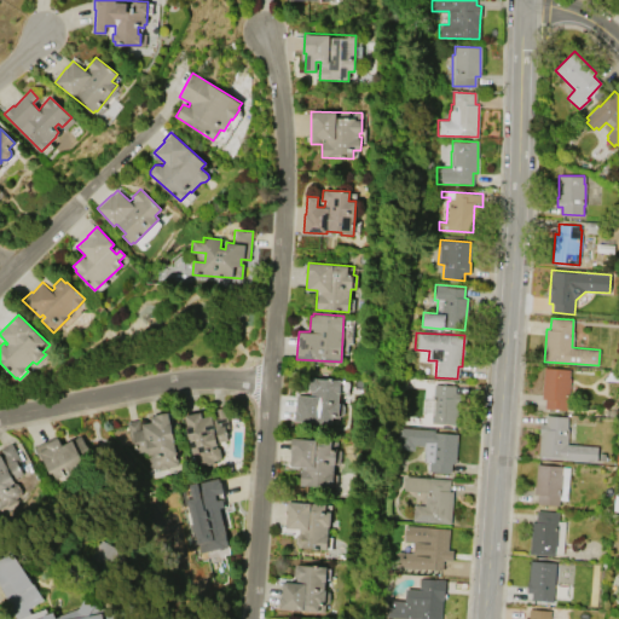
[(544,368),(570,369),(567,410),(545,409),(545,399),(542,399),(544,368)]
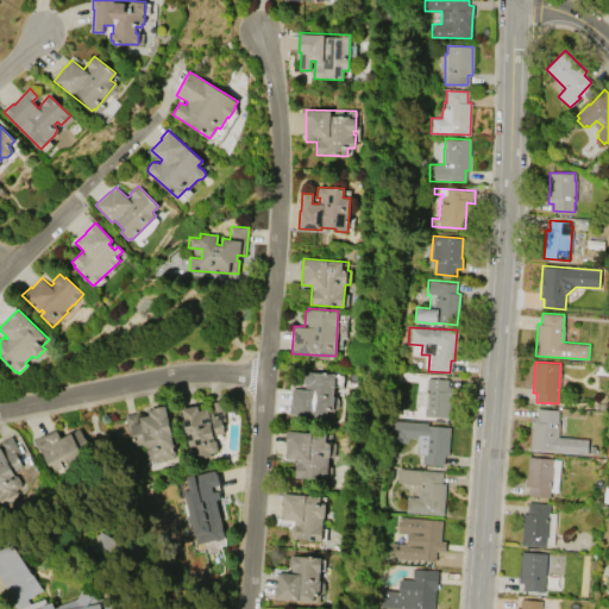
[(306,371),(336,374),(334,385),(333,385),(332,397),(333,397),(332,410),(327,409),(326,418),(289,414),(292,389),(305,390),(306,384),(302,380),(302,375),(306,371)]
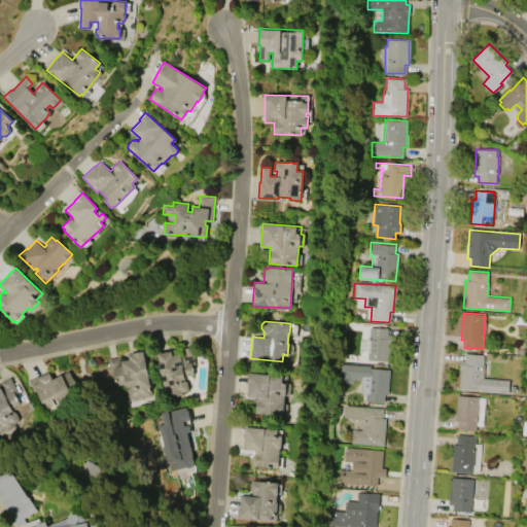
[(389,361),(367,359),(370,326),(388,328),(388,334),(392,335),(391,346),(390,346),(389,361)]
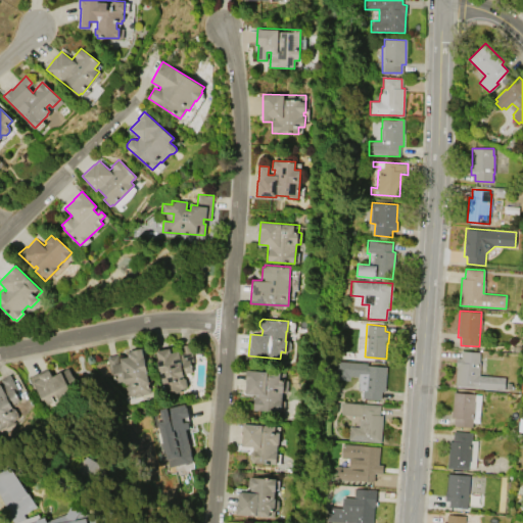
[(185,388),(181,389),(181,391),(174,393),(173,391),(163,393),(157,360),(158,360),(156,350),(190,344),(193,359),(190,360),(193,371),(183,373),(184,377),(185,379),(187,385),(185,388)]
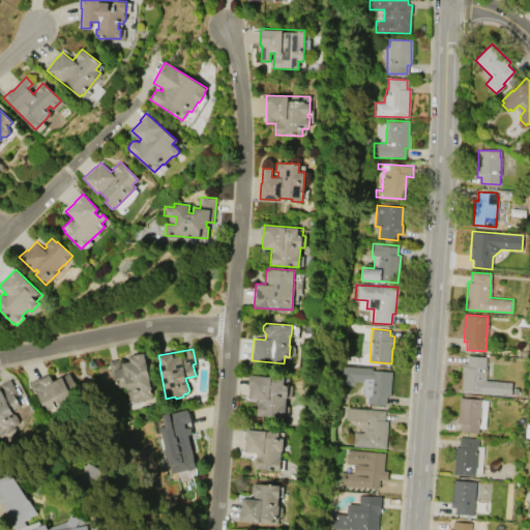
[(127,399),(124,385),(117,387),(114,377),(112,378),(109,360),(122,357),(123,362),(128,361),(127,356),(143,353),(153,399),(135,403),(134,400),(129,401),(127,399)]
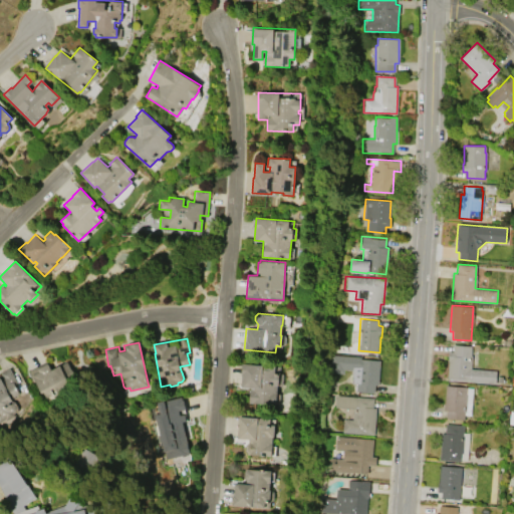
[(495,383),(448,379),(448,377),(449,360),(448,360),(449,351),(453,351),(453,344),(471,345),(471,354),(472,355),(471,368),(496,370),(495,383)]
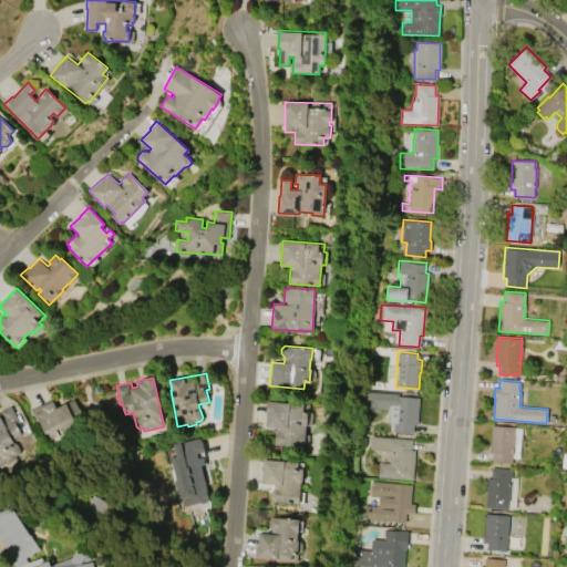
[(366,391),(399,394),(399,395),(420,398),(418,425),(413,425),(413,433),(393,432),(393,422),(389,422),(390,408),(379,408),(379,411),(364,410),(366,391)]
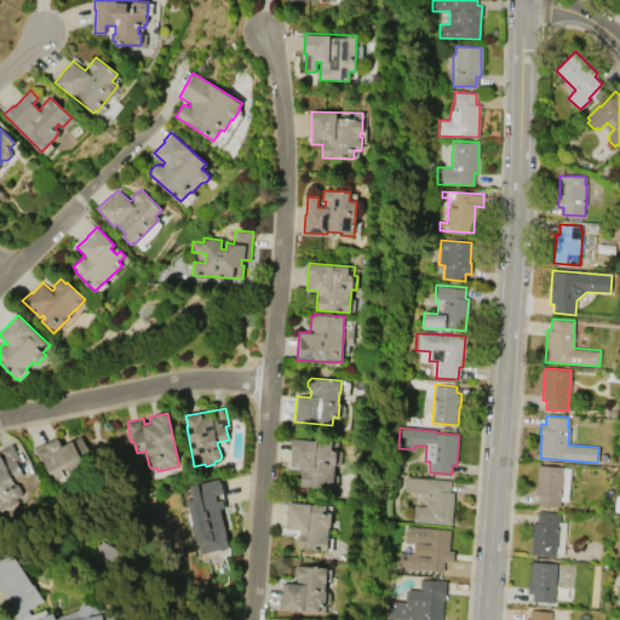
[(34,447),(56,436),(62,446),(81,436),(92,458),(86,460),(91,470),(59,486),(53,475),(51,476),(44,461),(41,463),(34,447)]
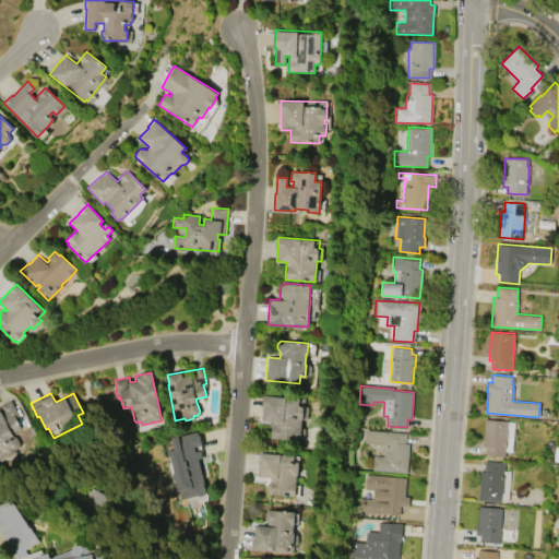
[(298,399),(298,404),(307,405),(306,419),(301,419),(300,426),(301,426),(300,441),(270,439),(272,421),(261,421),(263,395),(298,399)]
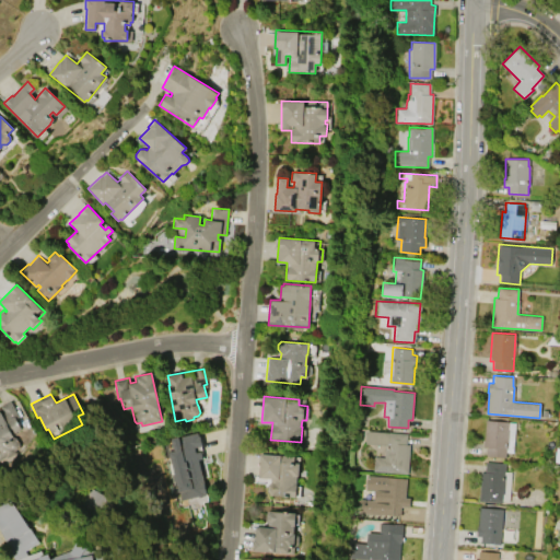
[(0,458),(0,411),(2,410),(0,406),(11,401),(19,417),(16,419),(22,430),(14,433),(20,445),(13,448),(15,453),(8,457),(8,455),(0,458)]
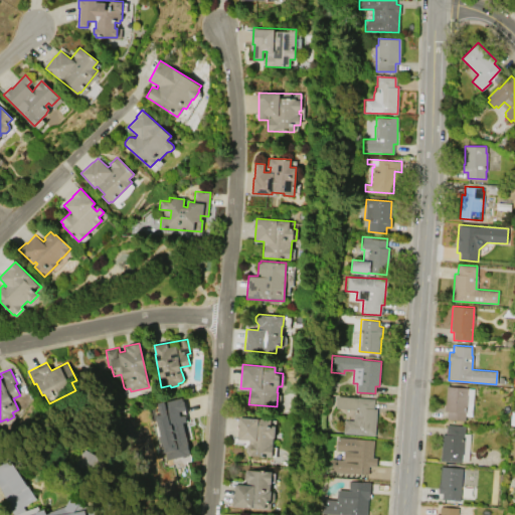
[(445,410),(447,386),(474,388),(472,416),(466,415),(465,419),(447,418),(448,410),(445,410)]
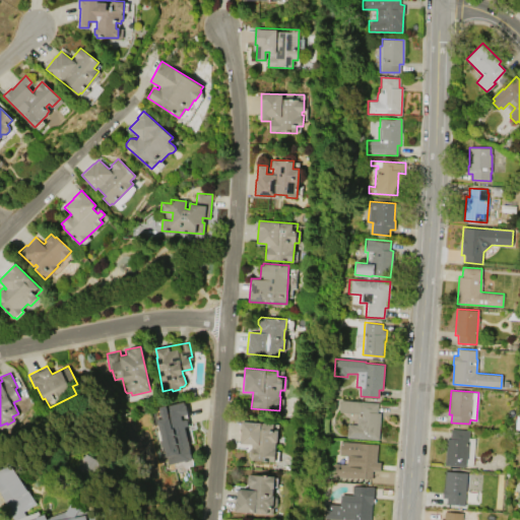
[(379,440),(346,437),(347,424),(356,425),(358,412),(339,411),(340,399),(378,402),(378,412),(381,412),(379,440)]
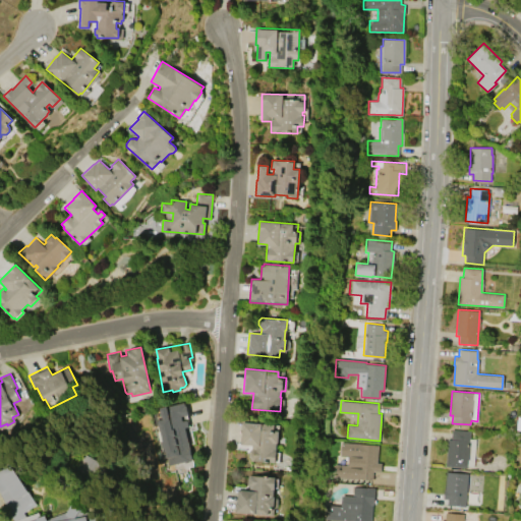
[(192,459),(168,465),(166,457),(164,458),(163,451),(164,451),(155,408),(185,402),(187,414),(181,416),(182,420),(187,419),(188,426),(185,427),(192,459)]
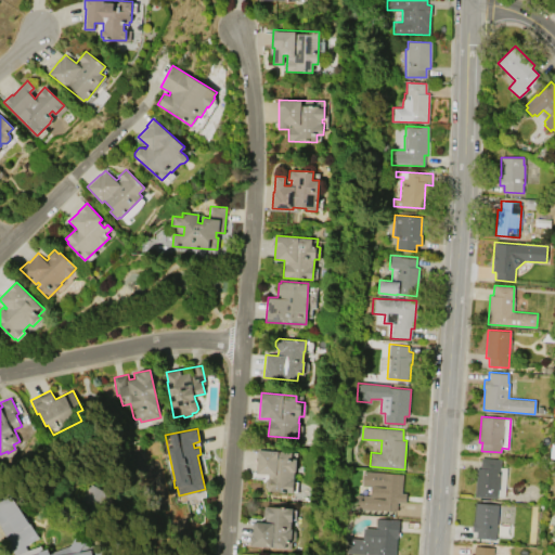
[(268,479),(268,474),(256,473),(258,450),(296,453),(293,492),(267,490),(265,487),(265,480),(268,479)]
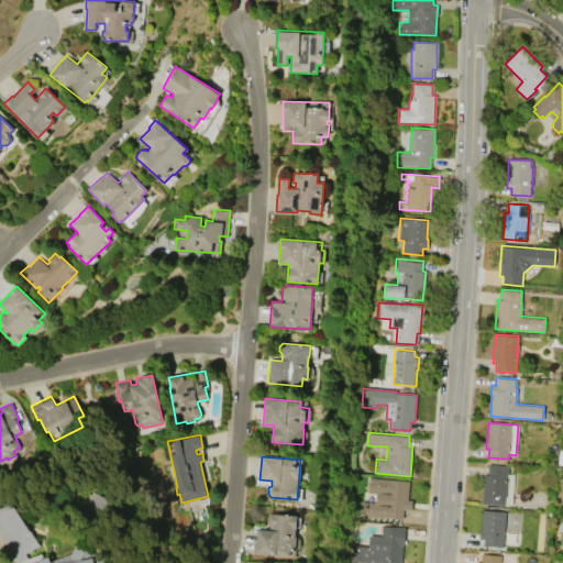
[(482,504),(484,475),(488,475),(488,464),(508,466),(507,474),(514,474),(511,504),(505,503),(505,505),(482,504)]
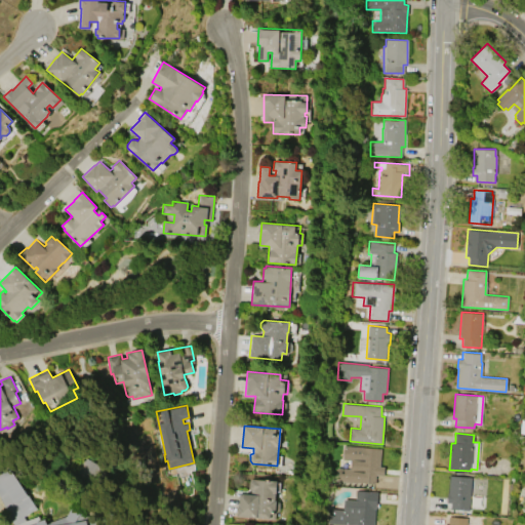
[(385,467),(384,475),(376,475),(375,483),(338,481),(339,468),(351,469),(351,459),(342,459),(344,445),(381,448),(380,466),(385,467)]
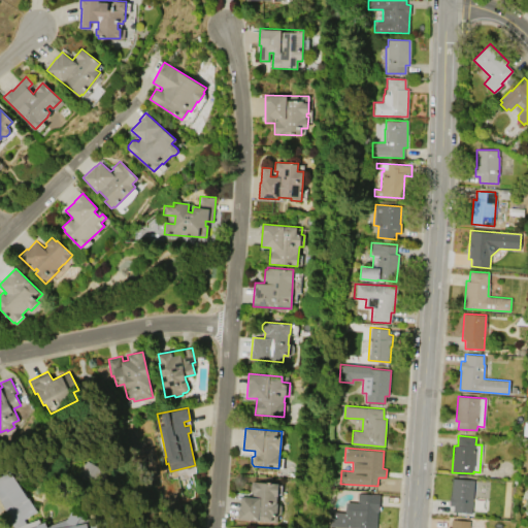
[(12,527),(17,527),(0,493),(0,476),(15,469),(39,509),(26,518),(29,524),(42,519),(43,523),(52,521),(54,525),(72,519),(76,510),(108,527),(12,527)]
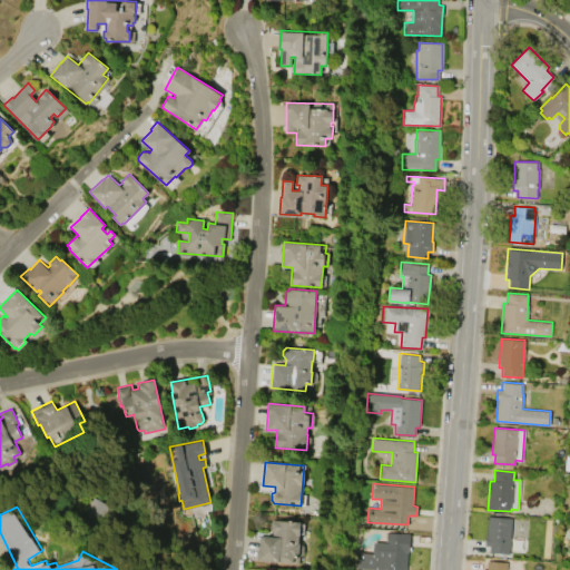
[(510,554),(490,552),(490,546),(484,544),(485,534),(487,536),(489,517),(512,519),(511,526),(512,526),(510,554)]
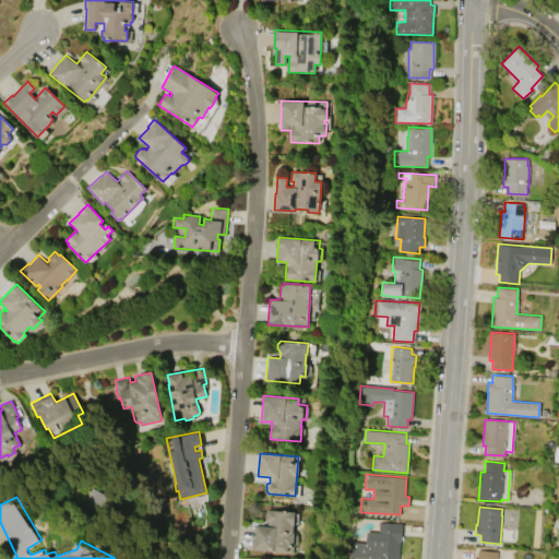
[(268,510),(294,511),(293,549),(287,549),(287,551),(253,550),(254,525),(266,525),(266,523),(265,520),(265,512),(268,510)]
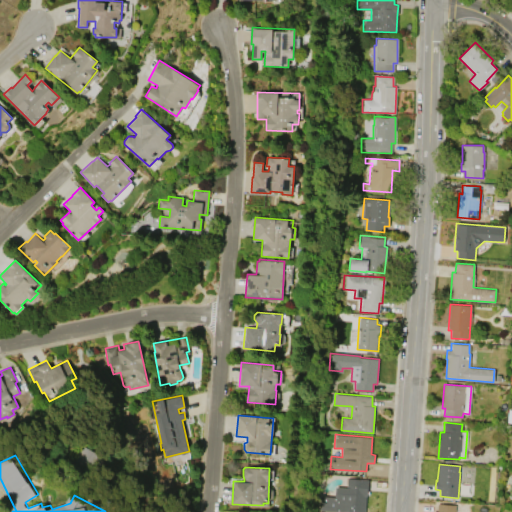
[(366,495),(365,511),(350,511),(321,510),(322,495),(334,496),(335,486),(346,487),(347,478),(368,480),(367,495),(366,495)]
